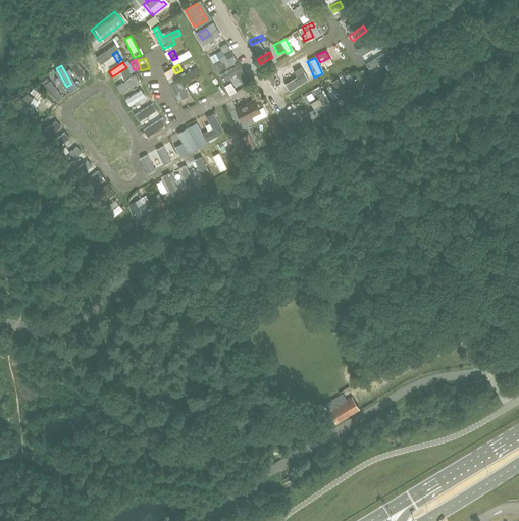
[(136,82),(140,88),(145,84),(141,79),(136,82)]
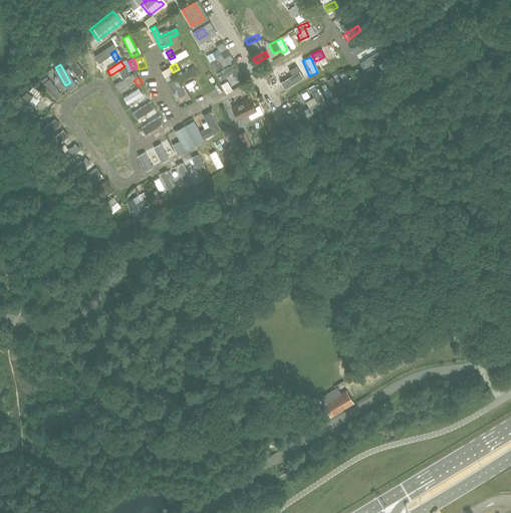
[(51,95),(55,91),(45,79),(40,83),(51,95)]
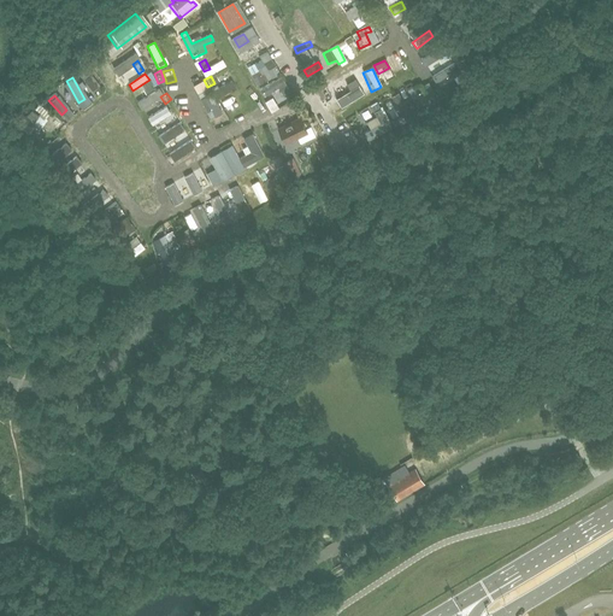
[(224,118),(228,125),(248,113),(245,106),(224,118)]
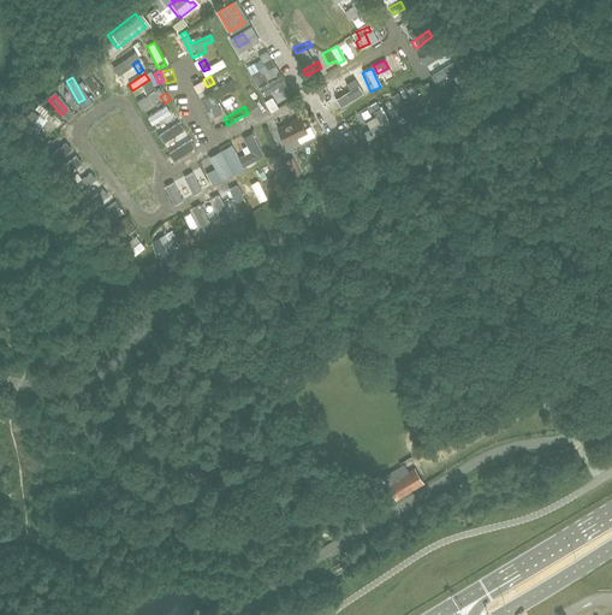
[(148,117),(152,123),(162,116),(159,110),(148,117)]
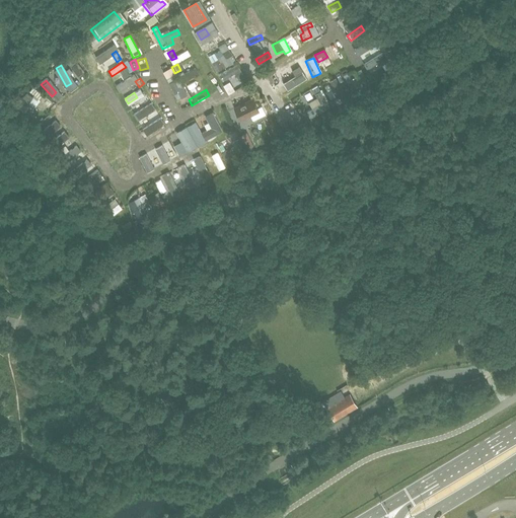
[(38,106),(42,101),(30,93),(26,98),(38,106)]
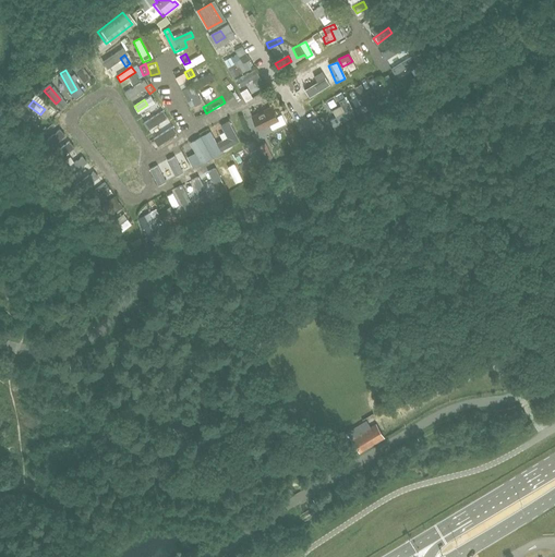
[(352,116),(362,110),(360,106),(350,111),(352,116)]
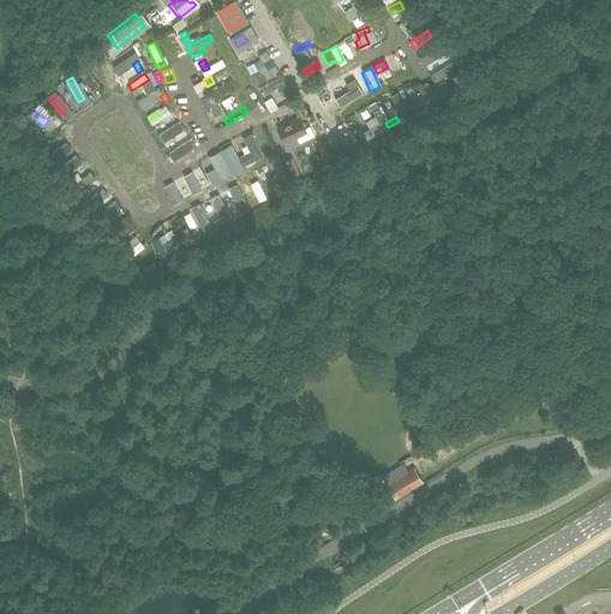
[(295,118),(274,129),(281,144),(293,138),(295,144),(311,137),(307,127),(300,130),(295,118)]
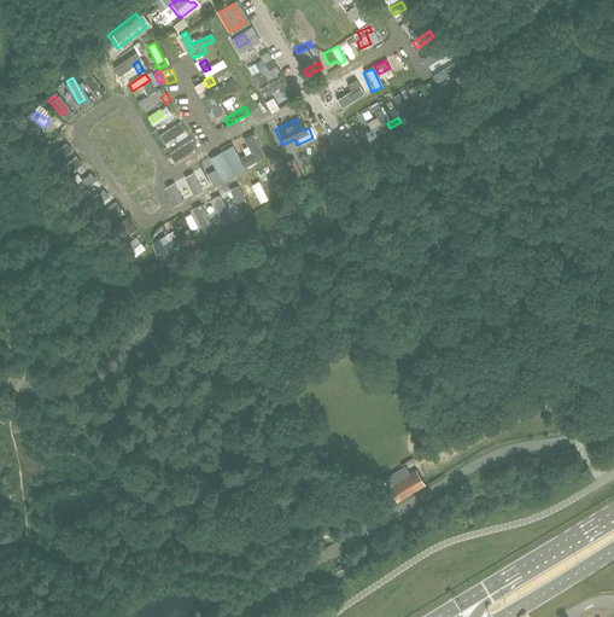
[(180,120),(158,128),(165,143),(186,134),(180,120)]
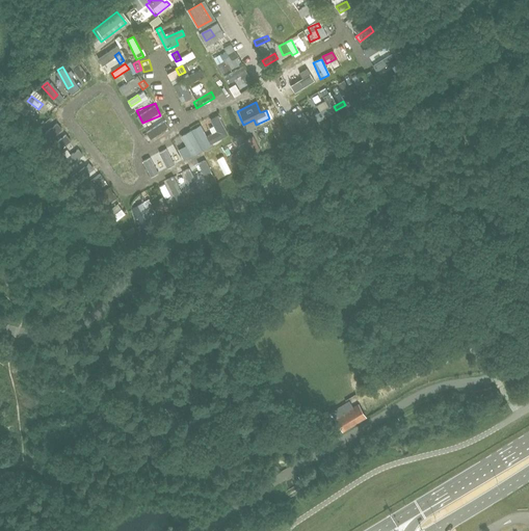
[(205,136),(201,127),(181,135),(187,149),(196,144),(199,150),(228,136),(218,115),(210,120),(216,131),(205,136)]
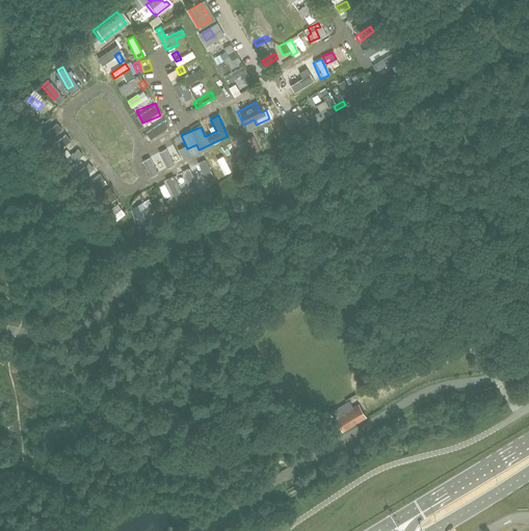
[(49,126),(50,130),(60,127),(58,122),(49,126)]
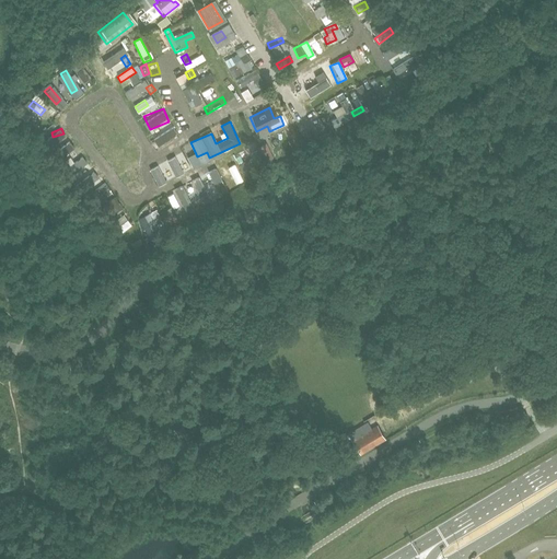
[(67,147),(72,153),(77,150),(70,143),(67,147)]
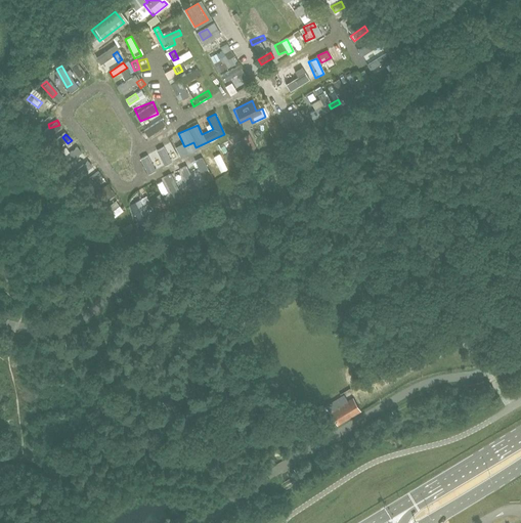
[(251,148),(246,135),(239,138),(245,151),(251,148)]
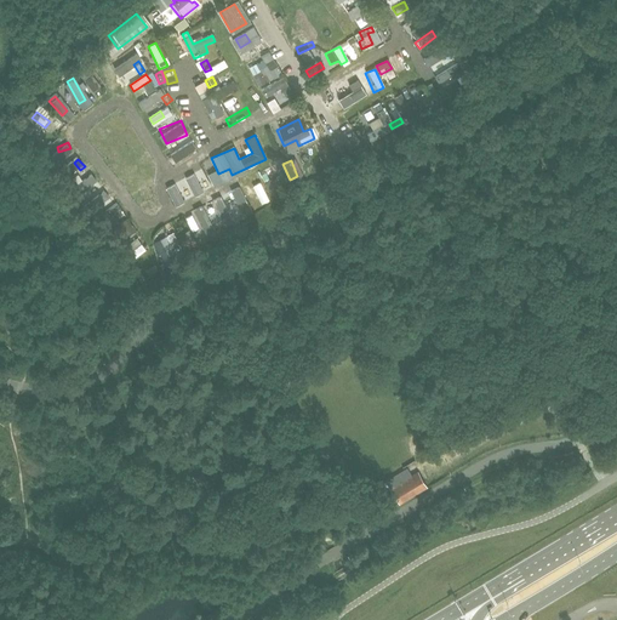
[(212,188),(204,166),(188,172),(195,194),(212,188)]
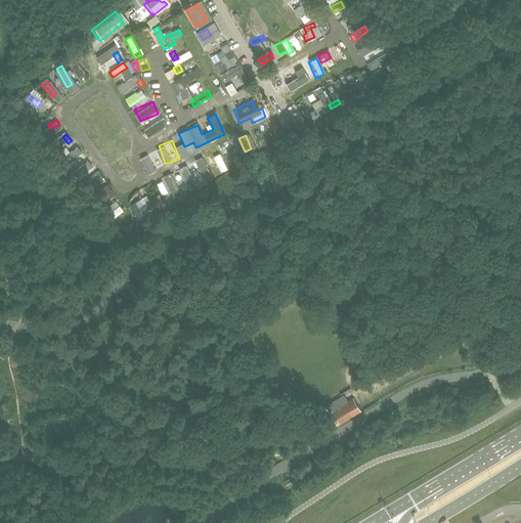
[(114,154),(122,147),(117,141),(109,148),(114,154)]
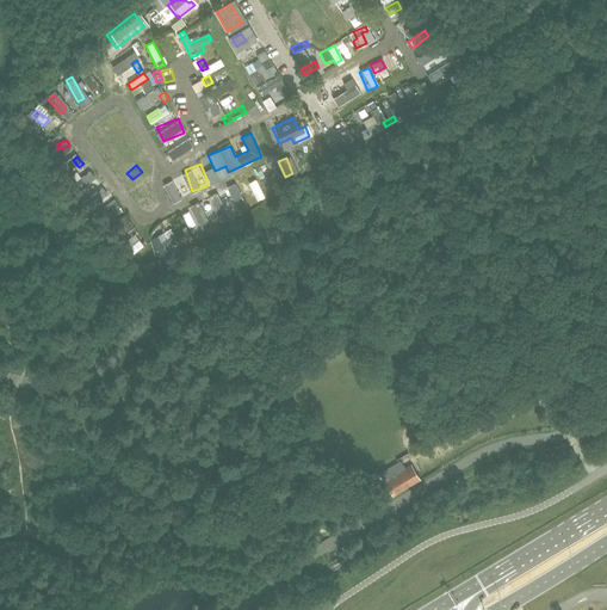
[(90,204),(110,193),(101,178),(81,189),(90,204)]
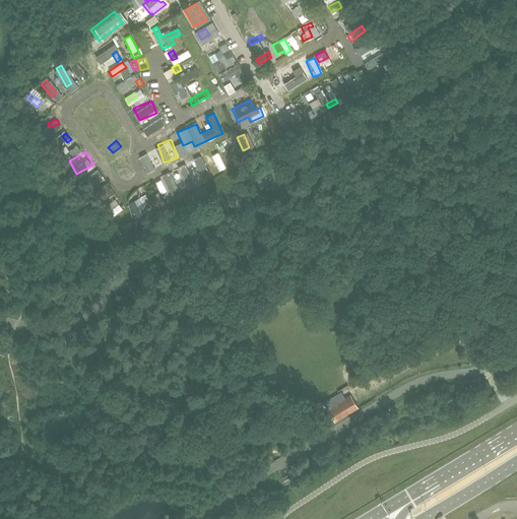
[(198,163),(209,156),(207,152),(192,160),(198,171),(202,169),(198,163)]
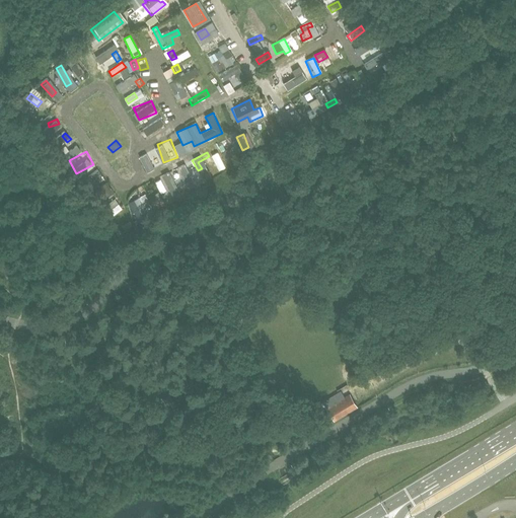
[(155,176),(159,188),(166,186),(162,173),(155,176)]
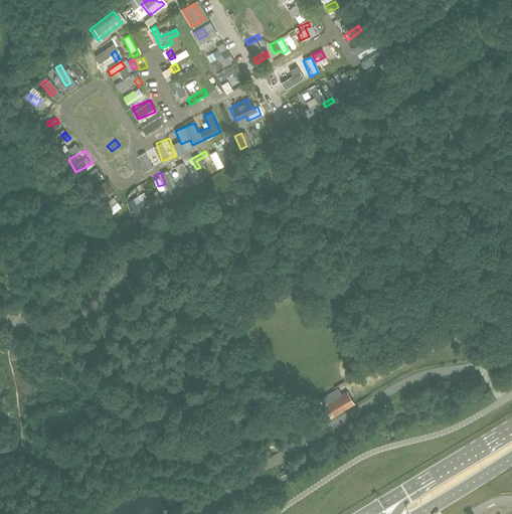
[(104,178),(91,193),(101,202),(114,187),(104,178)]
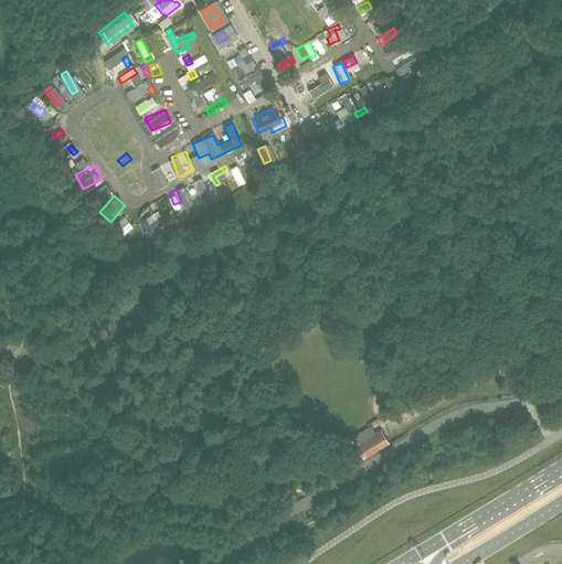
[(159,236),(147,215),(135,222),(147,243),(159,236)]
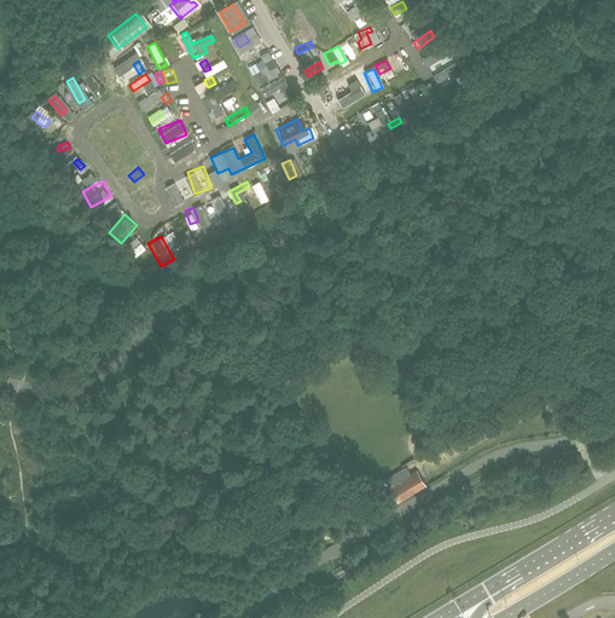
[(143,242),(131,248),(134,254),(146,248),(143,242)]
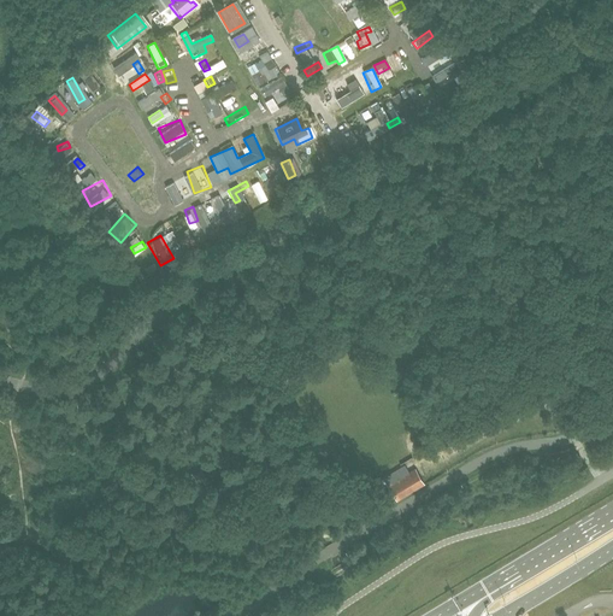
[(420,485),(411,469),(382,486),(392,502),(420,485)]
